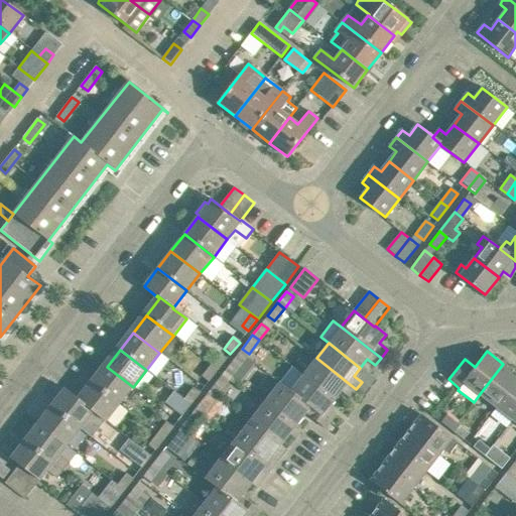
[(218,370),(226,360),(219,354),(211,365),(218,370)]
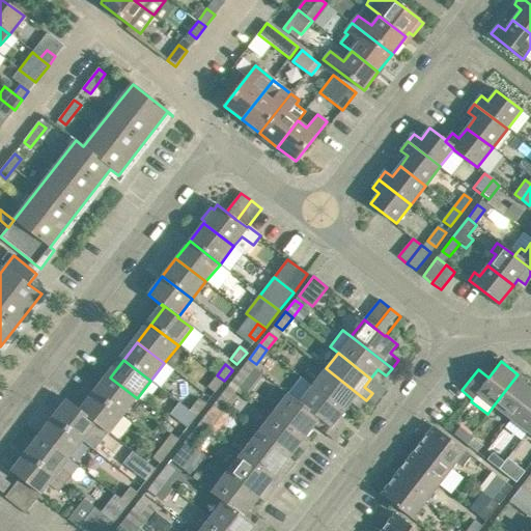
[(366,400),(326,368),(312,386),(344,412),(352,402),(359,410),(366,400)]
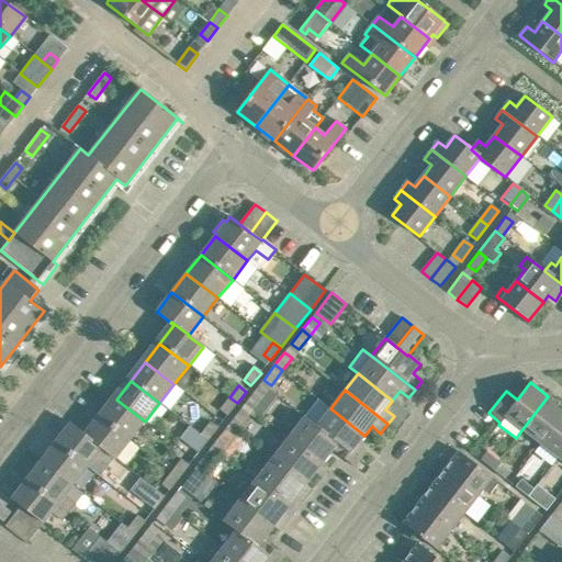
[(251,409),(262,396),(255,391),(245,404),(251,409)]
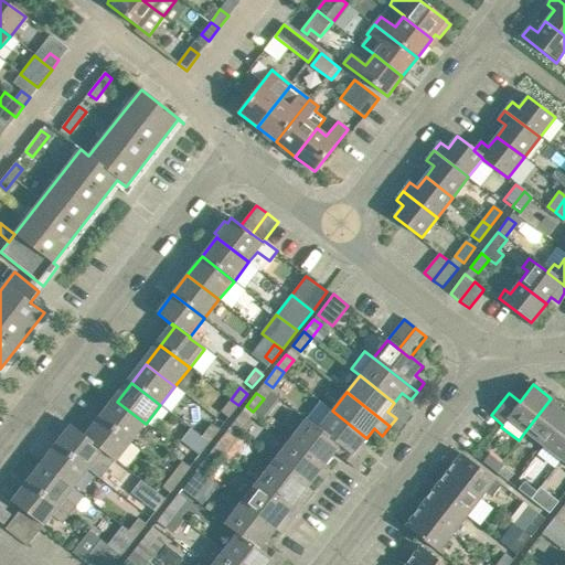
[(543,446),(564,417),(564,408),(551,398),(524,433),(543,446)]
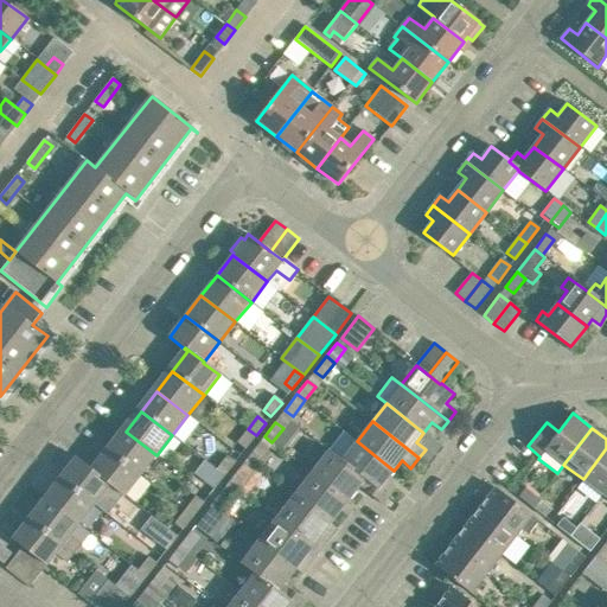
[(244,451),(256,435),(248,429),(236,443),(244,451)]
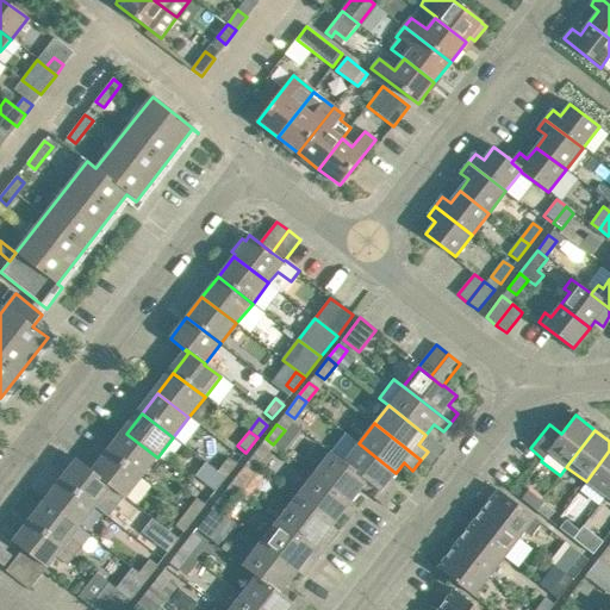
[(396,473),(359,443),(346,433),(330,453),(343,462),(390,499),(398,490),(388,483),(396,473)]
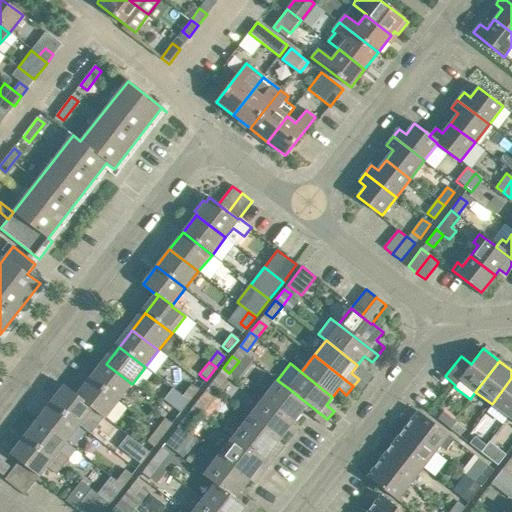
[(132,384),(106,364),(93,381),(119,401),(132,384)]
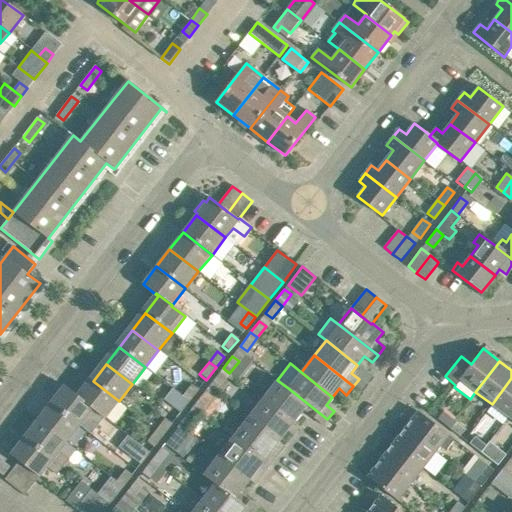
[(215,392),(224,380),(217,375),(208,387),(215,392)]
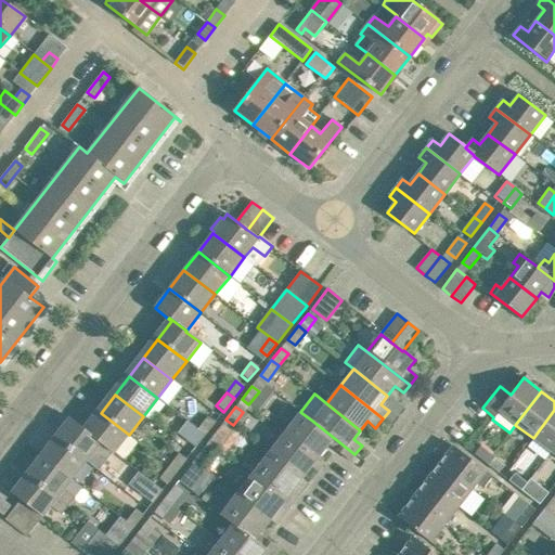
[(550,451),(554,444),(554,410),(533,438),(550,451)]
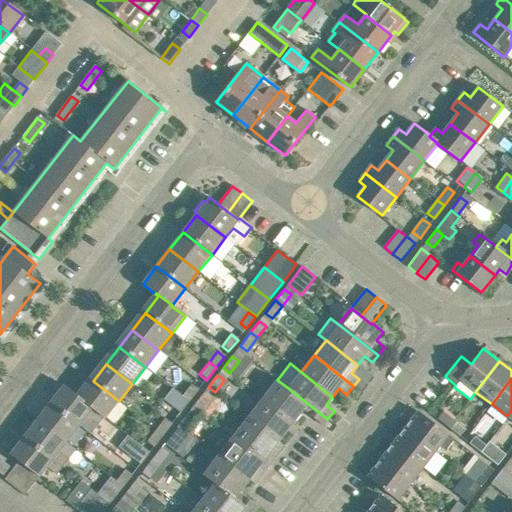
[(327,419),(288,388),(277,380),(262,398),(294,423),(304,410),(311,415),(310,416),(323,425),(327,419)]
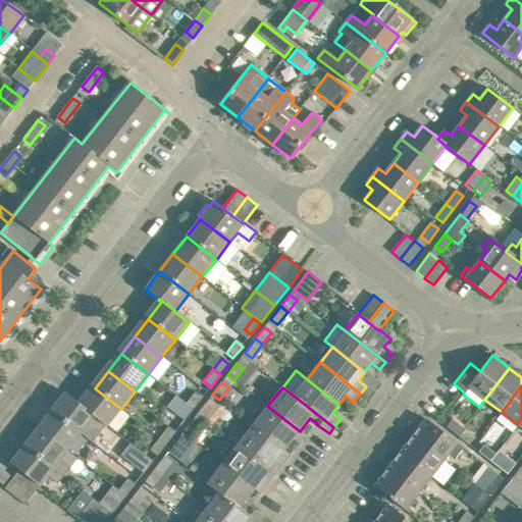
[(121,409),(95,388),(82,406),(79,403),(77,404),(95,416),(94,417),(106,427),(121,409)]
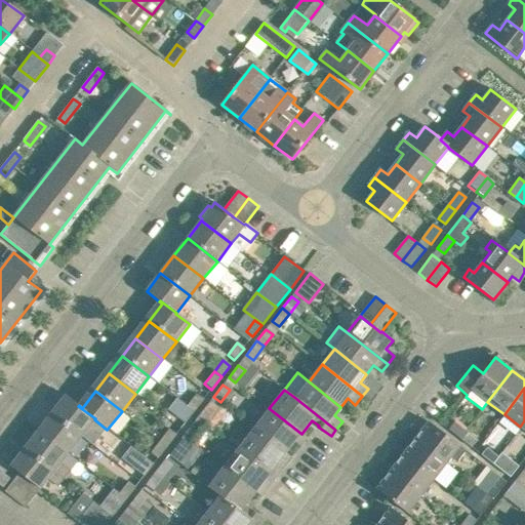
[(95,418),(78,406),(79,405),(66,395),(51,413),(82,436),(94,419),(95,418)]
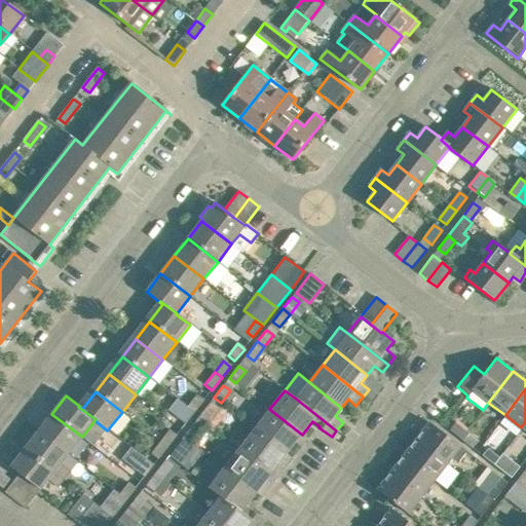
[(195,412),(203,402),(196,396),(188,407),(195,412)]
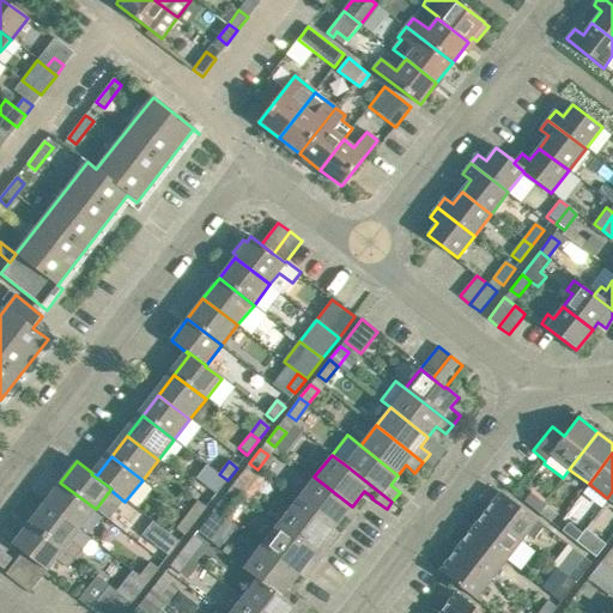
[(246,485),(258,469),(249,463),(237,479),(246,485)]
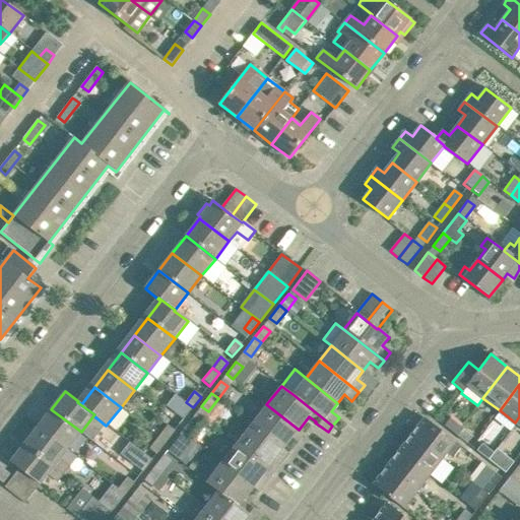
[(183,420),(193,407),(186,402),(176,414),(183,420)]
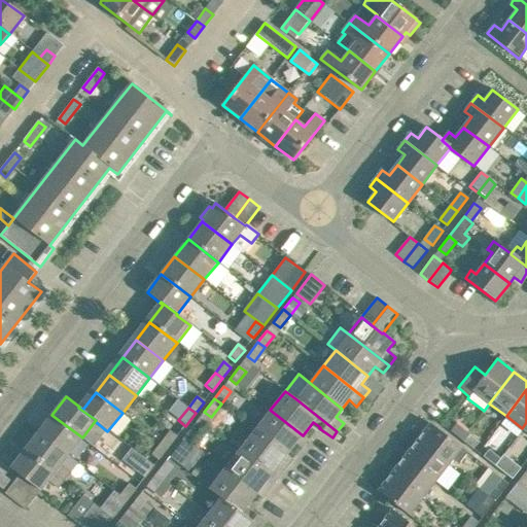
[(303,435),(270,410),(255,429),(287,455),(296,444),(302,448),(309,440),(303,435)]
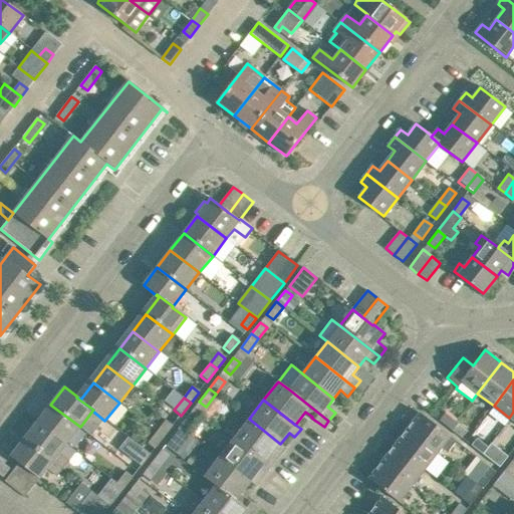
[(80,427),(50,405),(37,422),(66,444),(80,427)]
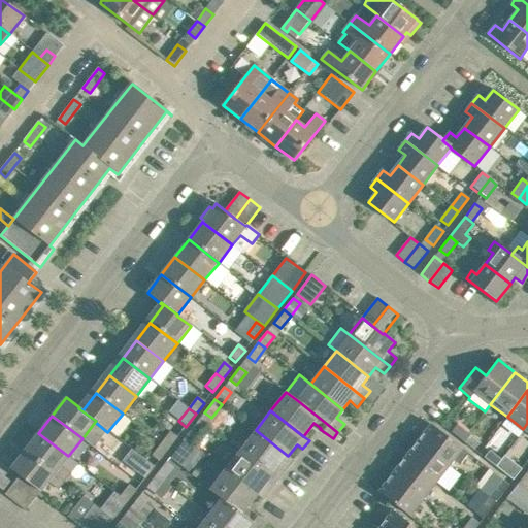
[(469,454),(448,437),(431,425),(418,441),(449,465),(453,459),(461,465),(469,454)]
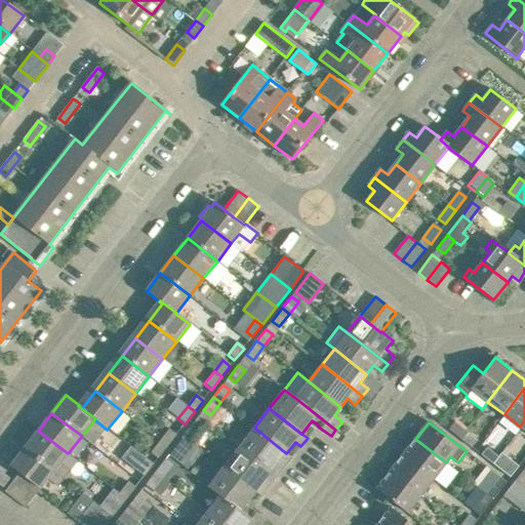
[(465,432),(452,422),(447,430),(459,438),(465,432)]
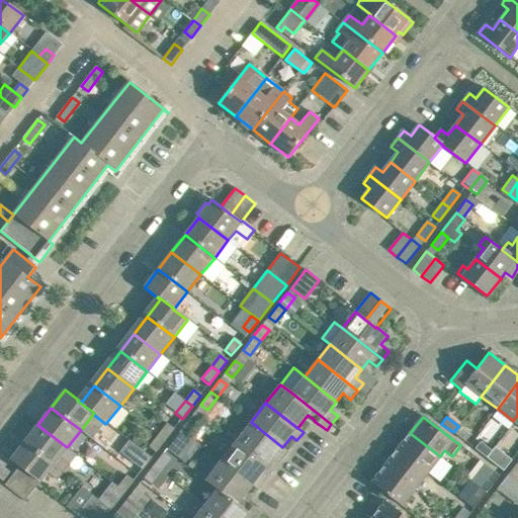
[(187,435),(196,423),(190,418),(181,430),(187,435)]
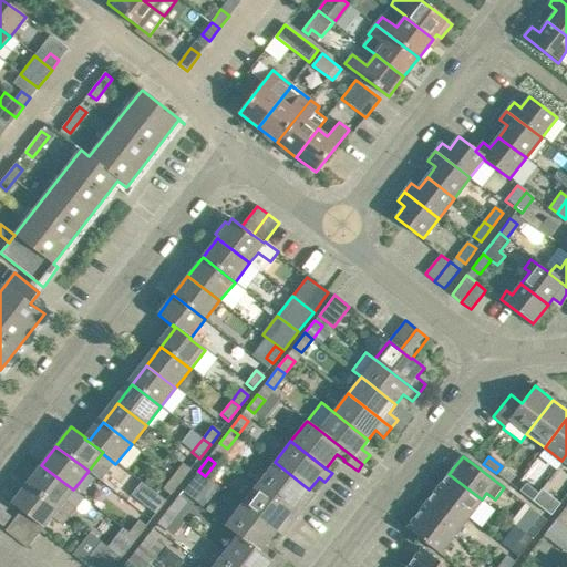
[(309,490),(275,462),(258,484),(299,516),(316,494),(309,490)]
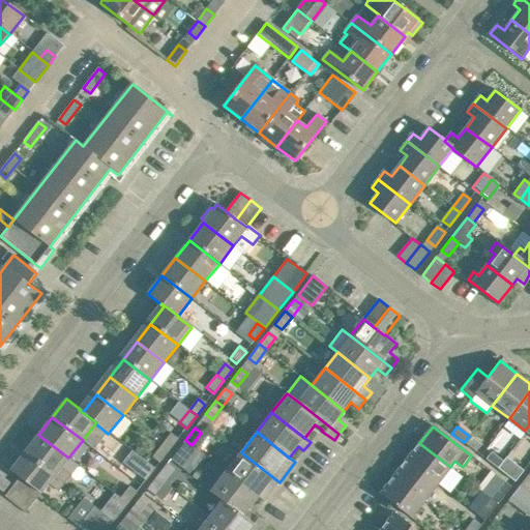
[(61,468),(68,458),(38,435),(25,452),(63,482),(69,474),(61,468)]
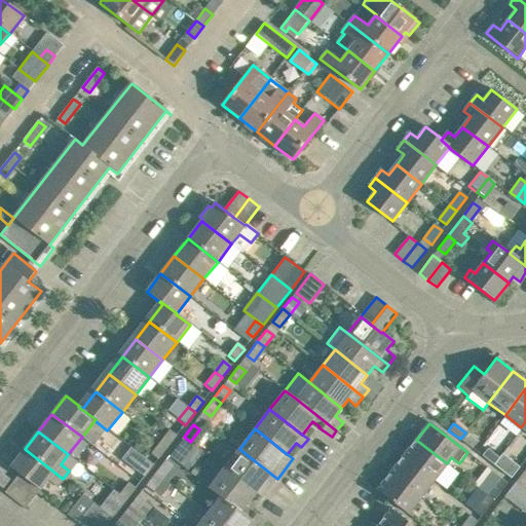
[(167,448),(176,437),(168,431),(160,442),(167,448)]
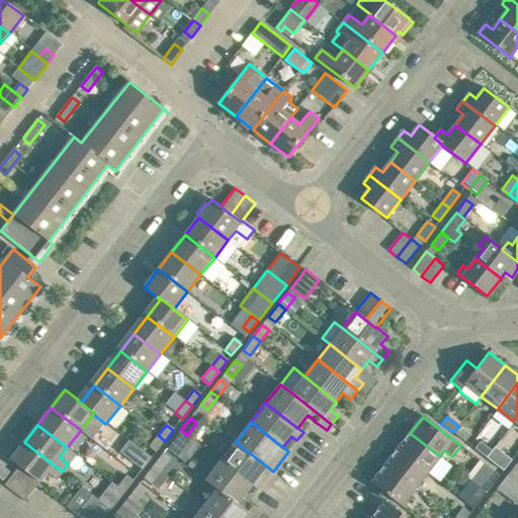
[(470,434),(458,426),(453,432),(464,441),(470,434)]
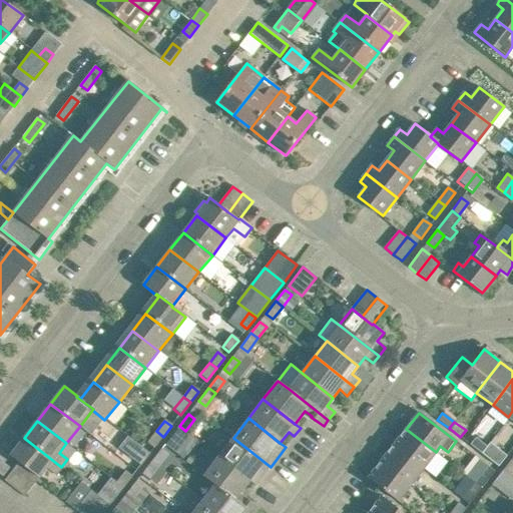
[(192,436),(185,431),(179,426),(169,439),(182,449),(192,436)]
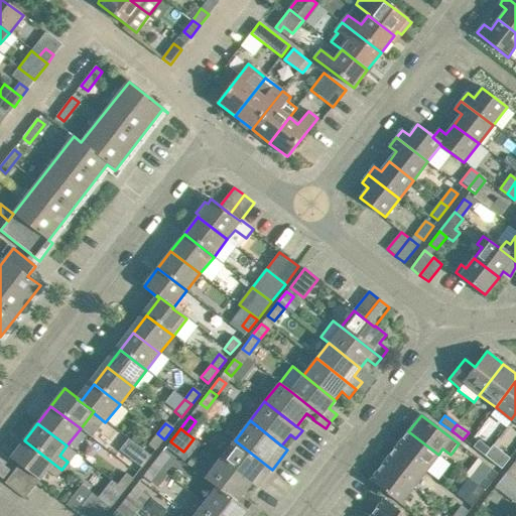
[(438,455),(408,431),(396,447),(425,471),(438,455)]
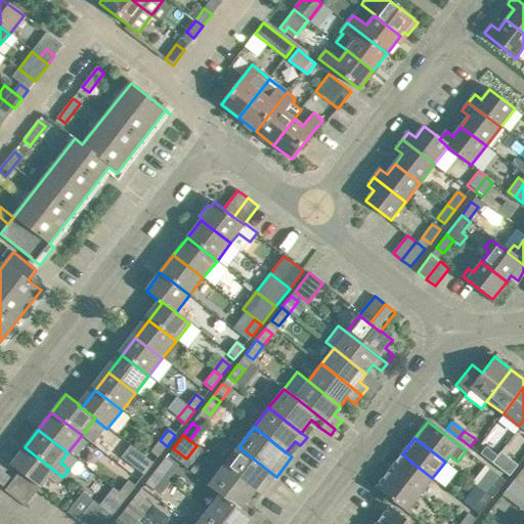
[(157,459),(167,446),(160,440),(149,453),(157,459)]
